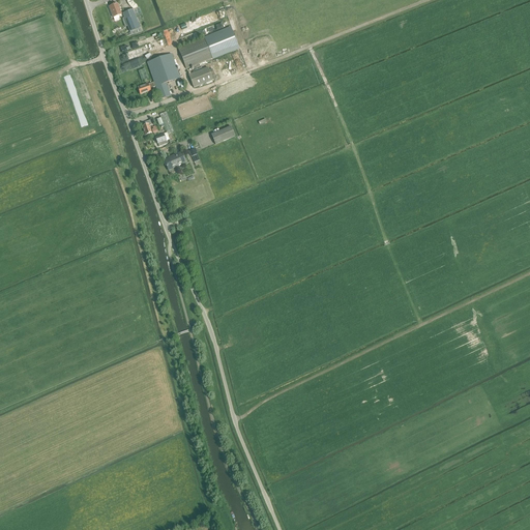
[(131,0),(130,0),(127,2),(127,3),(128,4),(129,5),(129,6),(130,7),(131,8),(133,8),(133,9),(133,10),(138,8),(137,5),(136,5),(136,4),(135,4),(135,3),(134,3),(134,2),(133,1),(131,0)]
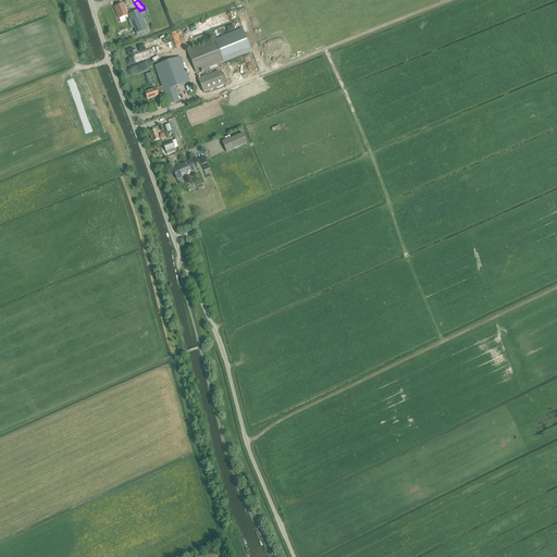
[(119,19),(127,15),(123,4),(114,8),(119,19)]
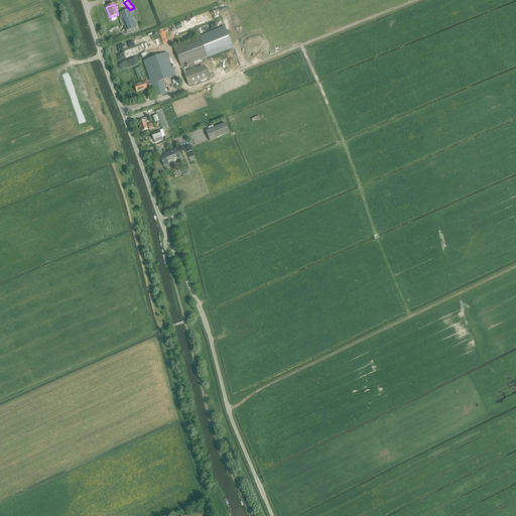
[(129,10),(120,13),(121,18),(120,18),(120,20),(122,27),(125,26),(128,34),(137,31),(132,17),(138,15),(136,8),(134,8),(129,10)]
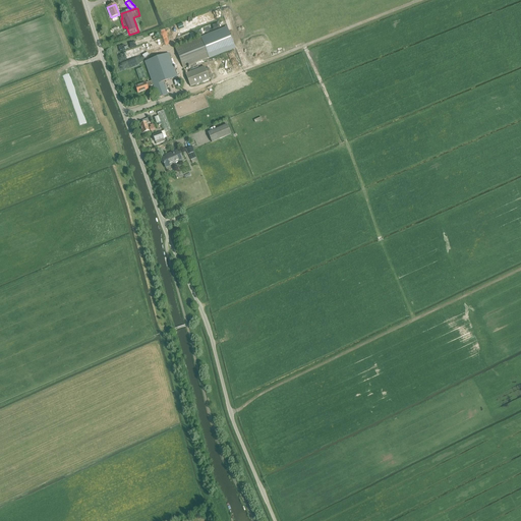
[(194,29),(192,21),(175,27),(177,34),(194,29)]
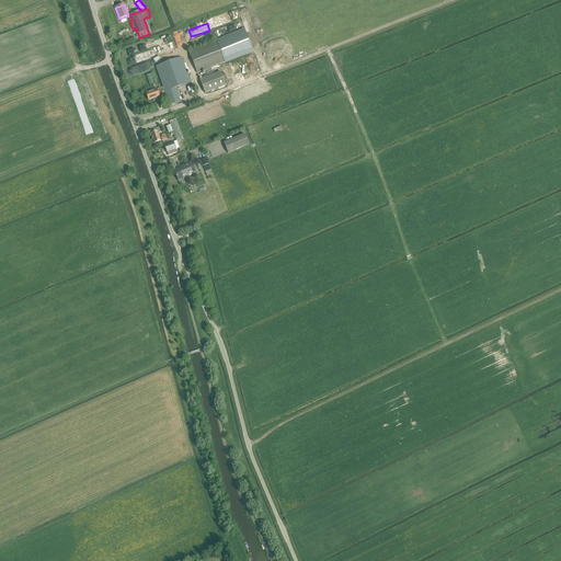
[(184,30),(174,32),(178,47),(182,46),(181,39),(186,38),(184,30)]
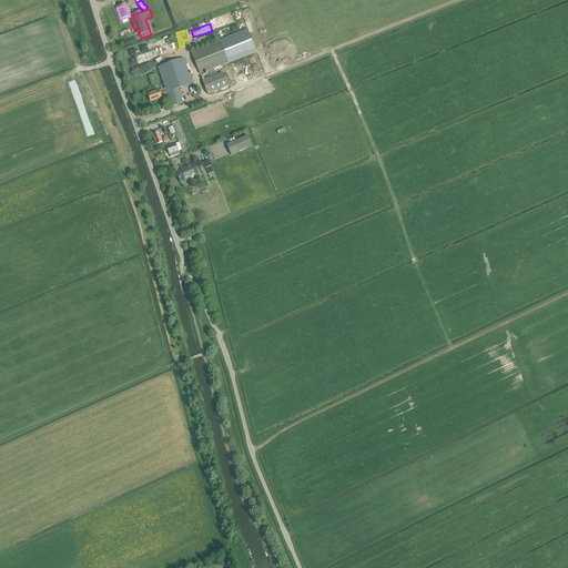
[(200,74),(256,52),(249,31),(191,52),(200,74)]
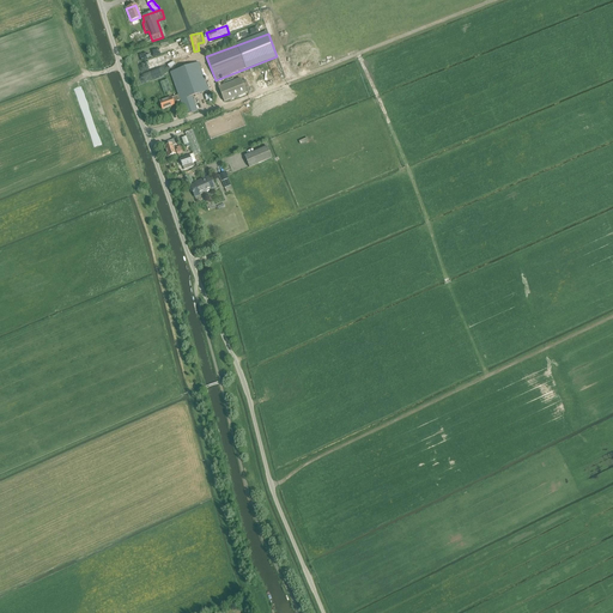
[(140,65),(143,72),(171,61),(169,54),(140,65)]
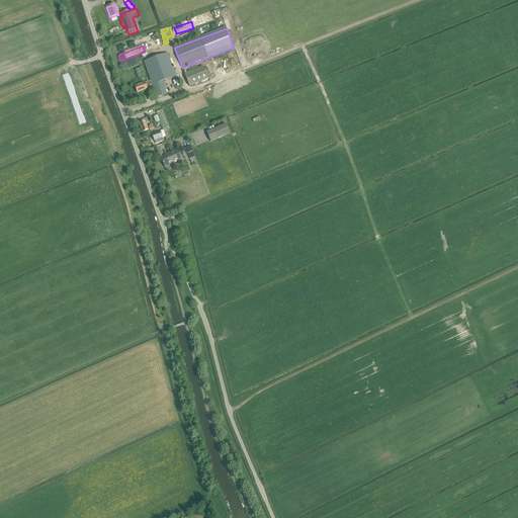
[(162,82),(176,77),(168,54),(144,62),(151,81),(135,86),(138,93),(147,90),(147,87),(152,85),(157,97),(167,94),(162,82)]
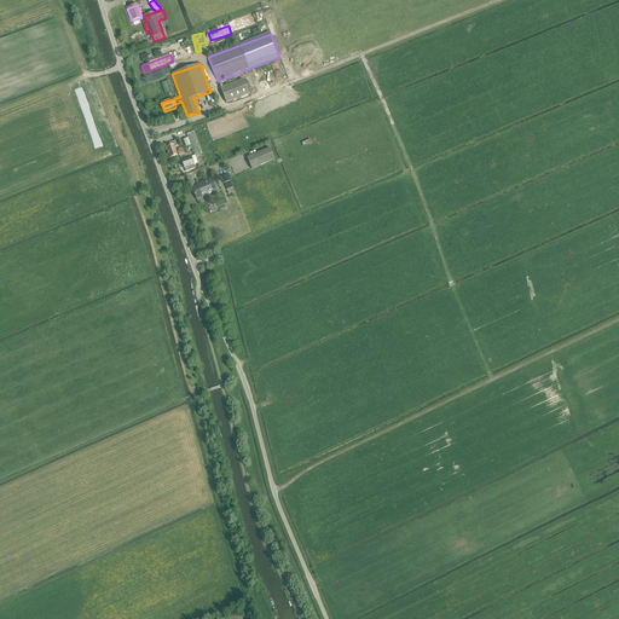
[(146,75),(150,82),(166,75),(163,68),(146,75)]
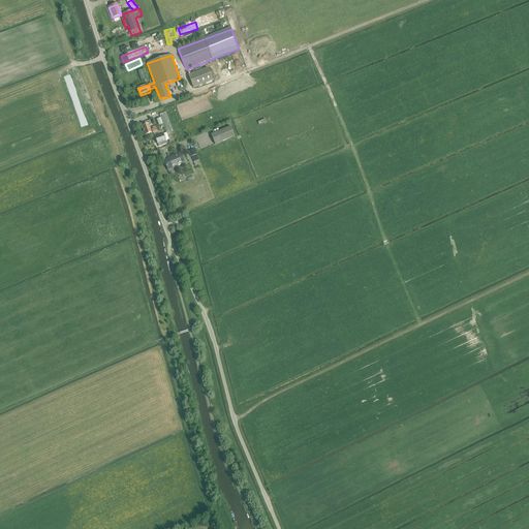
[(193,88),(213,81),(208,68),(188,75),(193,88)]
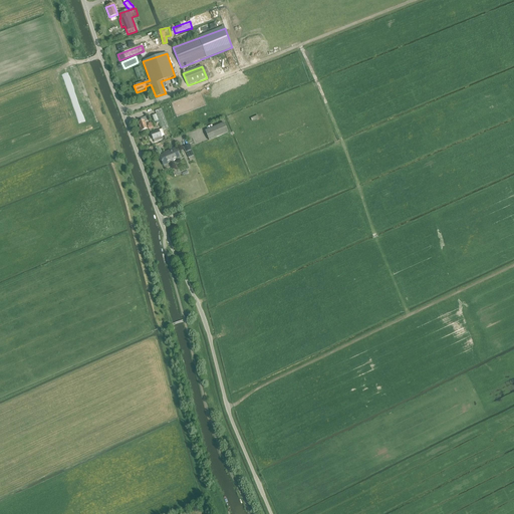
[(135,69),(138,79),(144,77),(141,67),(135,69)]
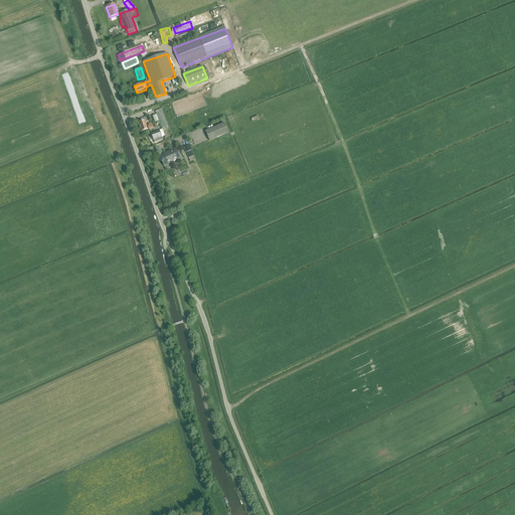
[(159,124),(162,130),(163,132),(169,130),(160,109),(155,111),(156,115),(152,117),(154,123),(156,122),(158,121),(159,124)]
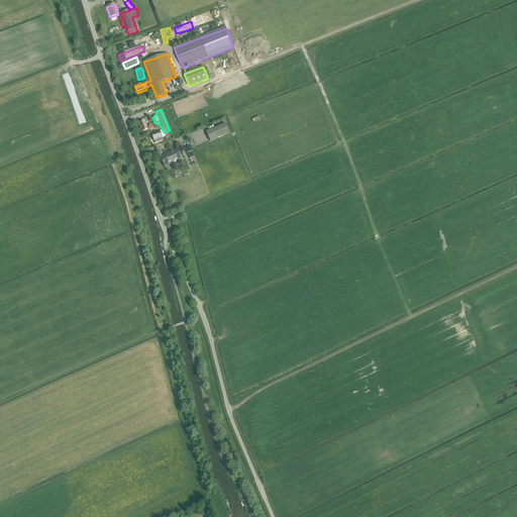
[(145,123),(148,122),(146,118),(140,120),(141,123),(138,124),(140,129),(139,129),(140,132),(141,132),(141,133),(148,131),(145,123)]
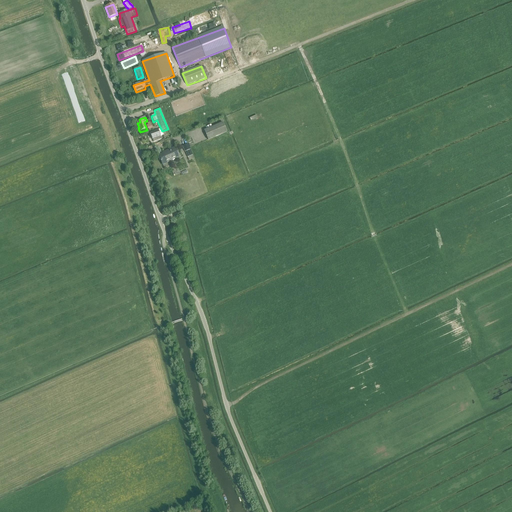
[(227,132),(223,123),(204,131),(208,140),(227,132)]
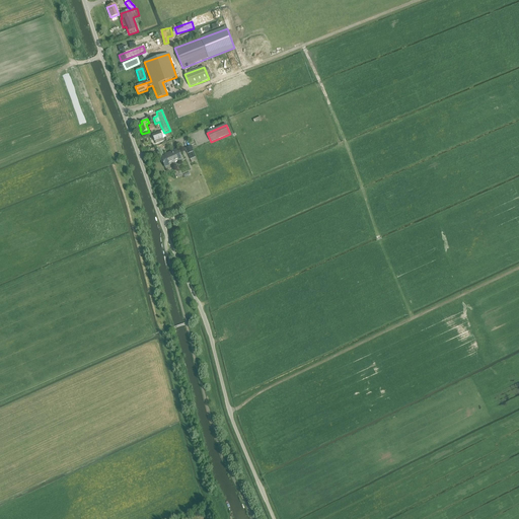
[(154,142),(156,144),(163,141),(162,138),(165,137),(164,133),(163,131),(152,135),(154,142)]
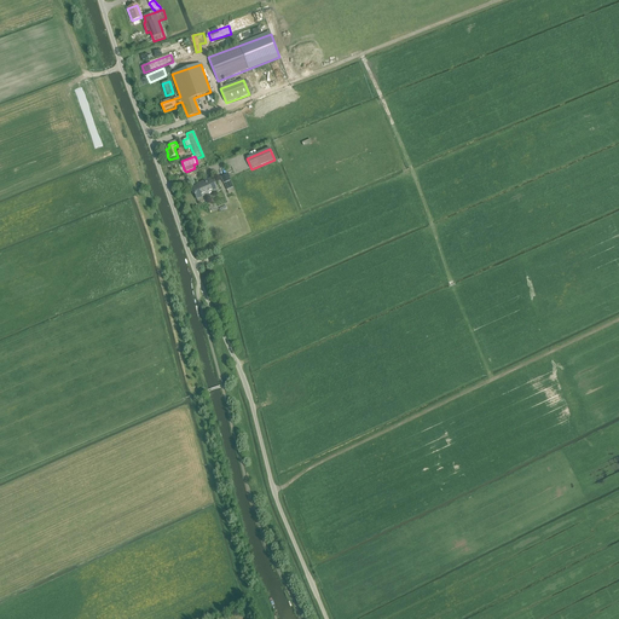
[(227,174),(220,178),(224,184),(230,181),(227,174)]
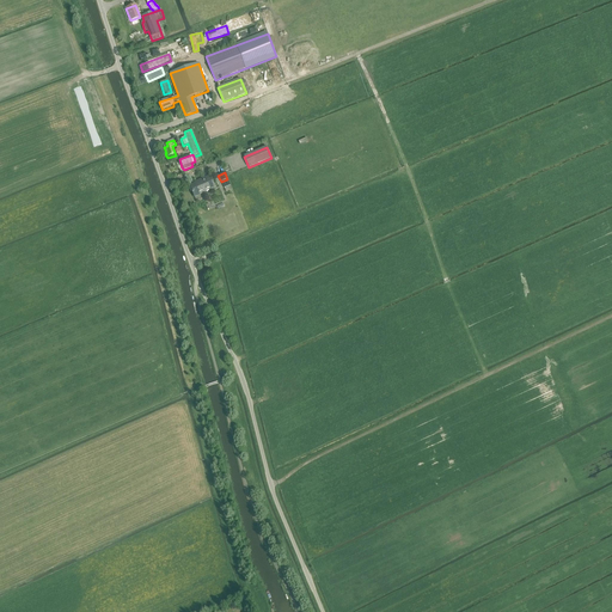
[(203,193),(214,188),(209,177),(195,183),(195,184),(190,187),(195,197),(203,194),(203,193)]
